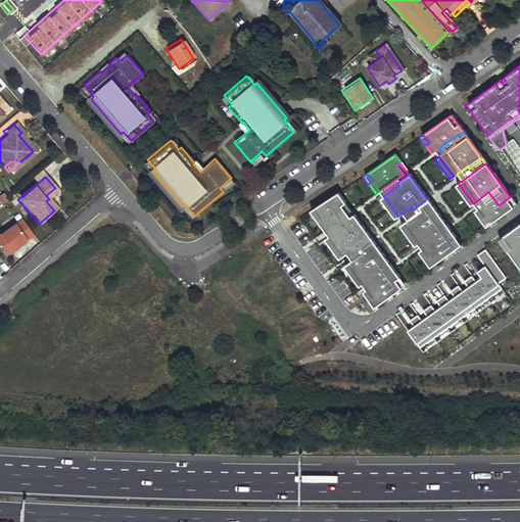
[(469,206),(473,203),(458,183),(455,186),(469,206)]
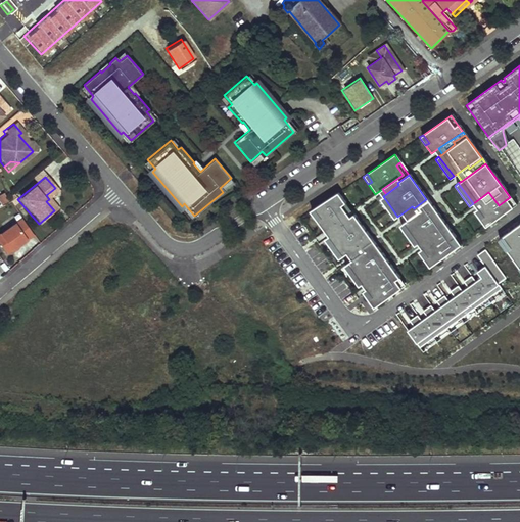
[(46,195),(49,199),(57,191),(55,188),(46,195)]
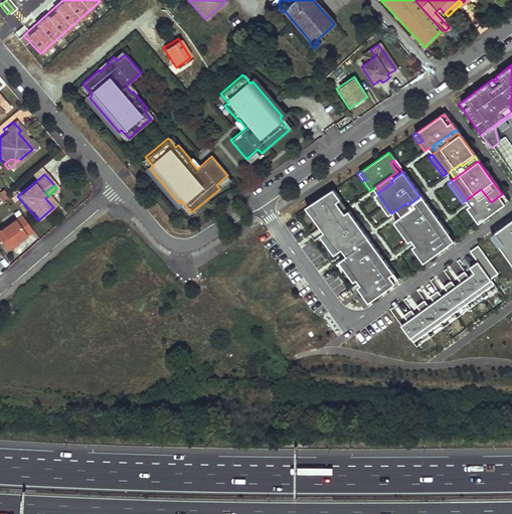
[(508,202),(502,194),(491,202),(481,189),(469,198),(473,203),(482,197),(493,212),(508,202)]
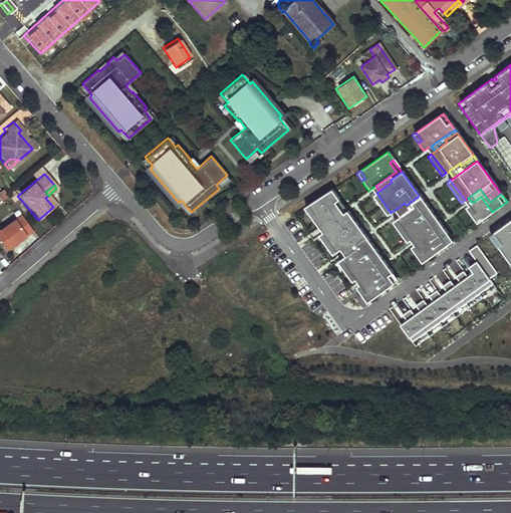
[(330,190),(307,206),(314,214),(310,217),(317,228),(320,226),(340,211),(334,203),(338,200),(330,190)]
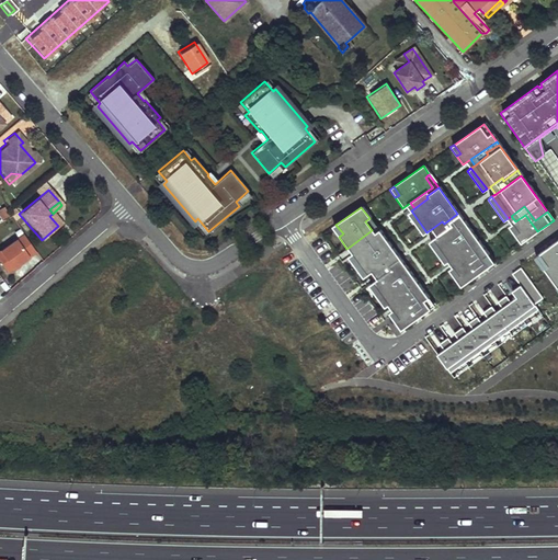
[(422,235),(426,232),(411,210),(407,214),(422,235)]
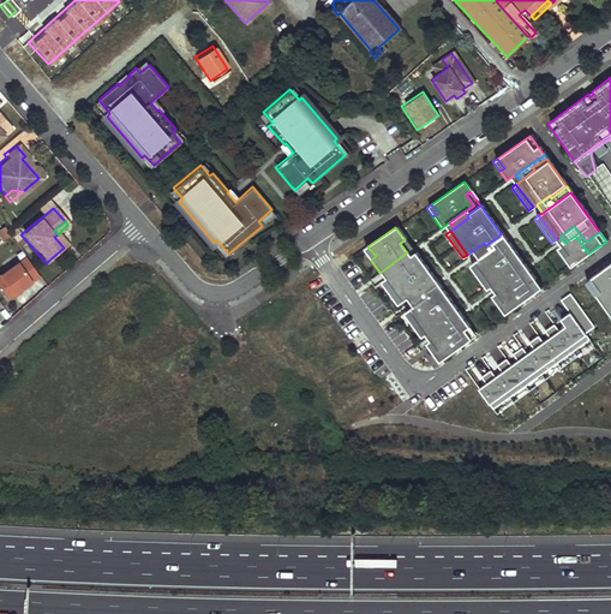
[(67,244),(58,234),(54,237),(64,248),(67,244)]
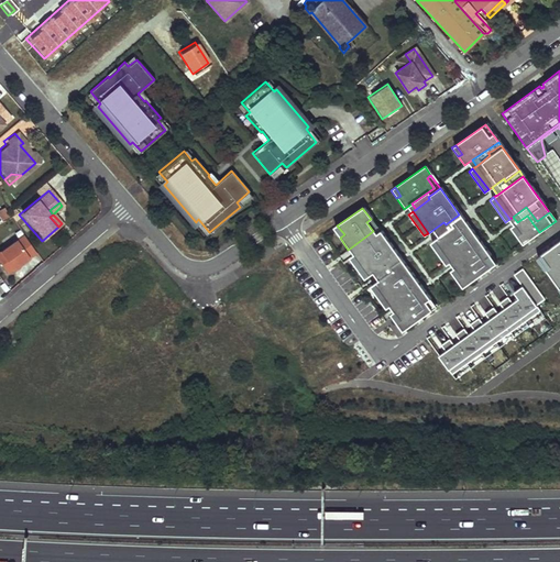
[(462,219),(459,215),(446,224),(443,222),(431,231),(437,238),(462,219)]
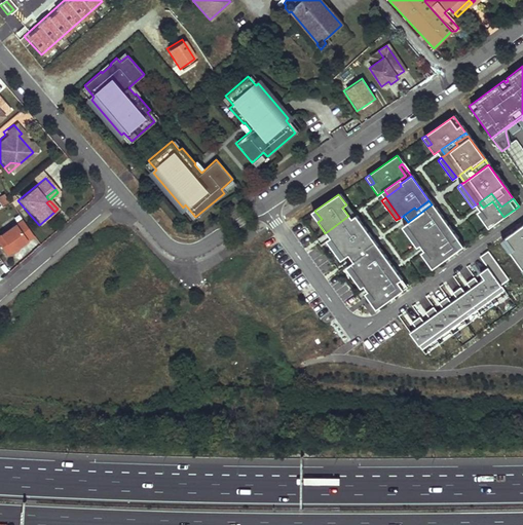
[(485,218),(481,221),(487,229),(503,217),(492,201),(483,208),(480,210),(485,218)]
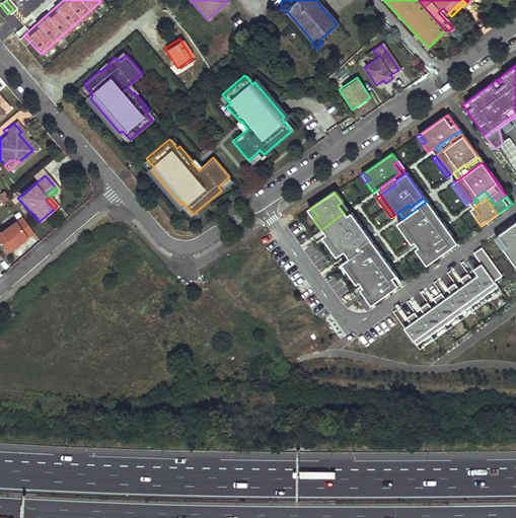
[(348,211),(342,202),(338,205),(344,213),(323,228),(327,233),(342,223),(340,220),(350,213),(348,211)]
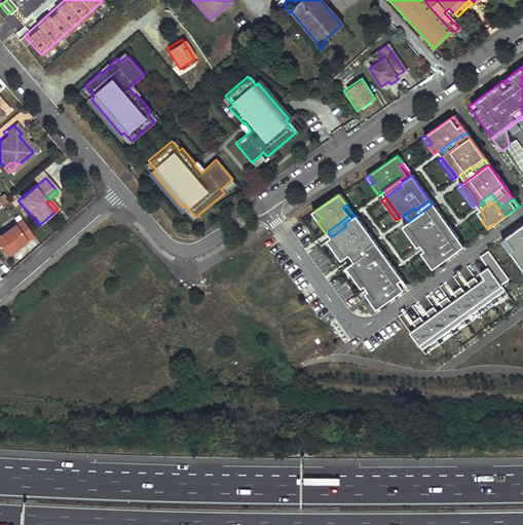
[(449,228),(432,204),(408,222),(405,225),(419,246),(422,244),(436,233),(438,236),(449,228)]
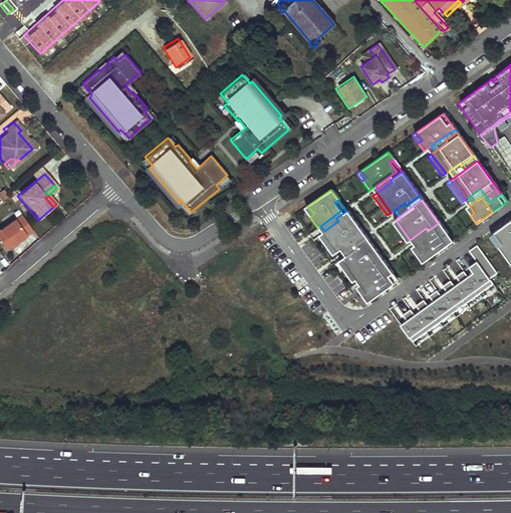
[(470,216),(474,213),(469,205),(465,208),(470,216)]
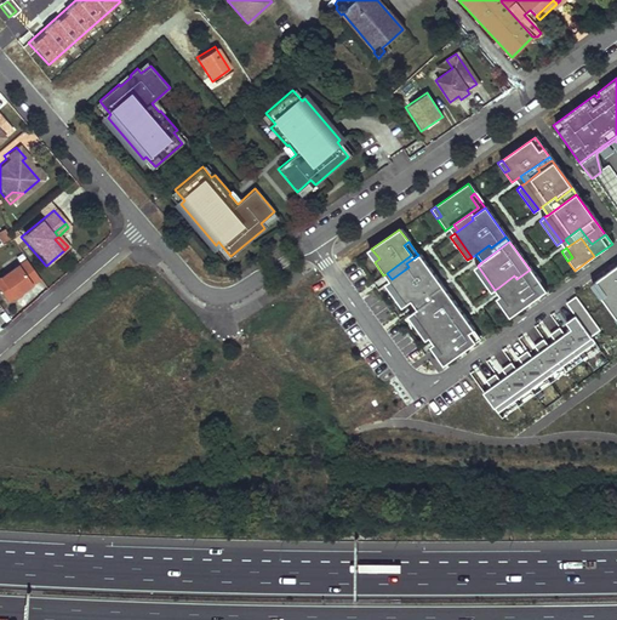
[(366,251),(375,262),(380,259),(371,249),(366,251)]
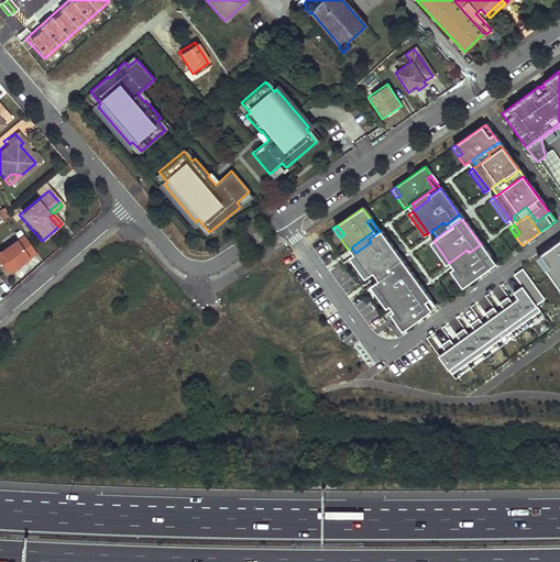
[(352,255),(368,276),(372,274),(383,265),(385,268),(398,257),(396,253),(380,231),(369,239),(371,242),(355,253),(352,255)]
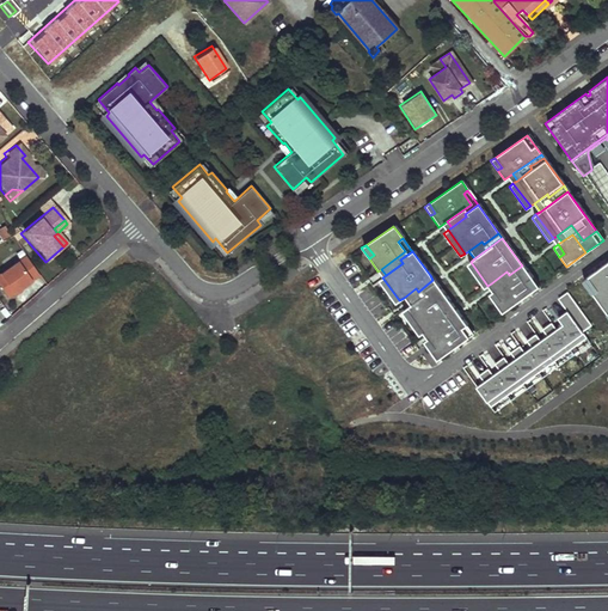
[(19,260),(0,275),(0,294),(6,301),(13,295),(17,293),(35,276),(20,261),(19,260)]
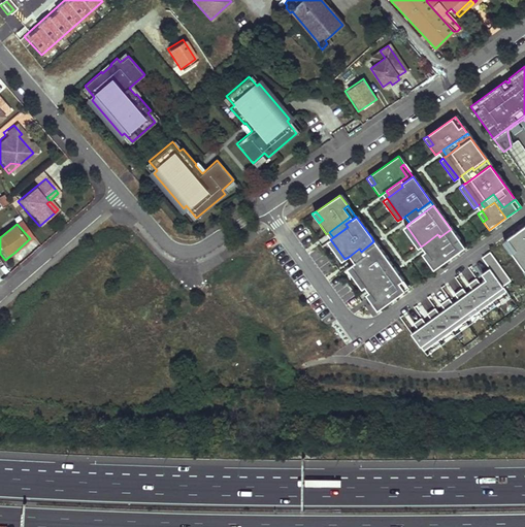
[(418,250),(421,246),(406,226),(402,228),(418,250)]
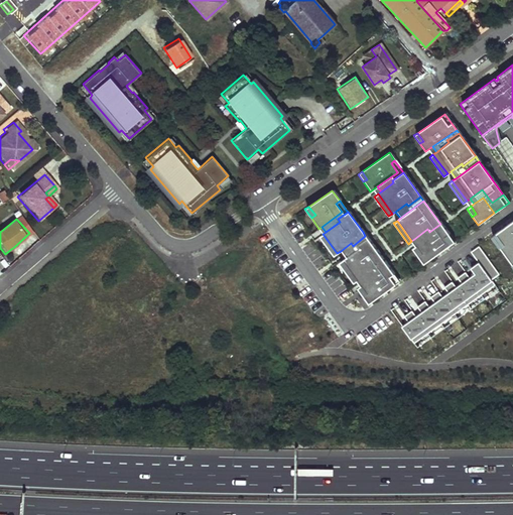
[(512,221),(490,237),(493,241),(498,238),(503,245),(500,248),(511,265),(512,263),(512,221)]
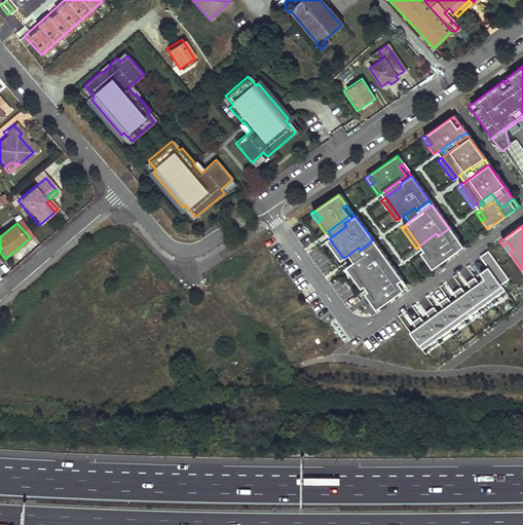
[(451,231),(449,228),(438,236),(436,233),(422,244),(426,249),(451,231)]
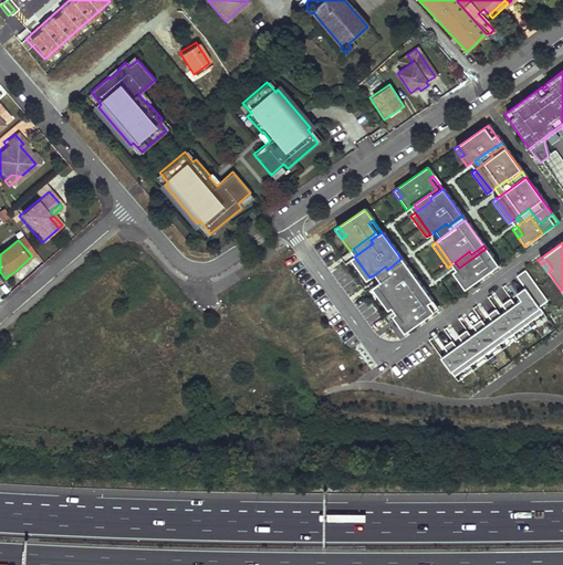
[(498,265),(486,249),(459,268),(456,270),(461,278),(458,281),(464,290),(498,265)]
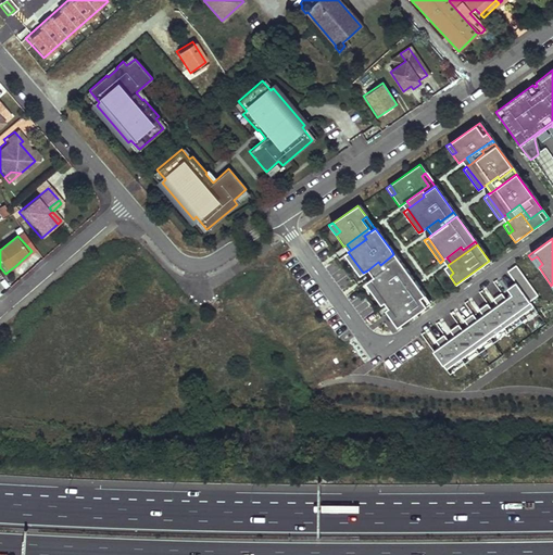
[(348,252),(343,255),(359,276),(363,273),(348,252)]
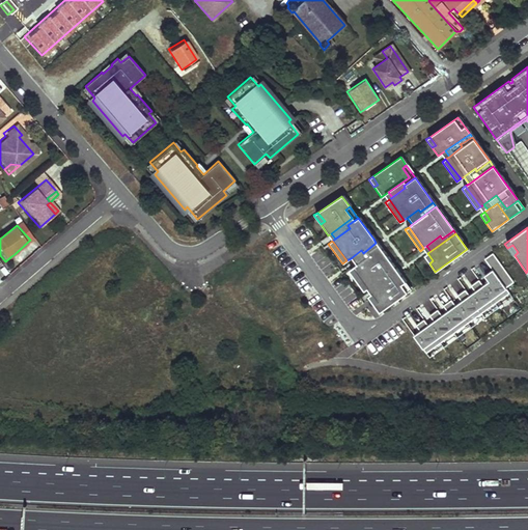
[(378,246),(376,243),(363,253),(361,250),(351,258),(356,265),(369,255),(367,253),(378,246)]
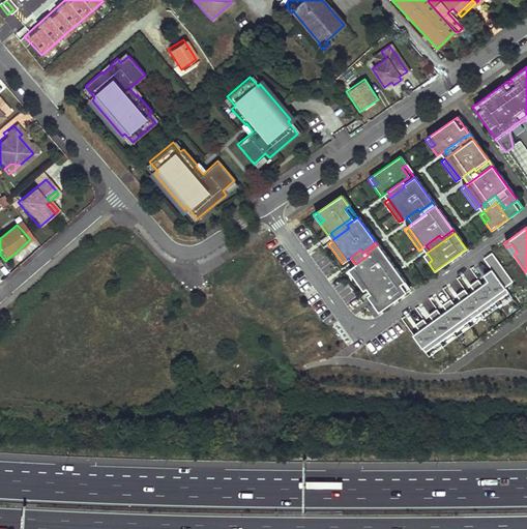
[(511,244),(506,247),(513,256),(514,255),(517,252),(511,244)]
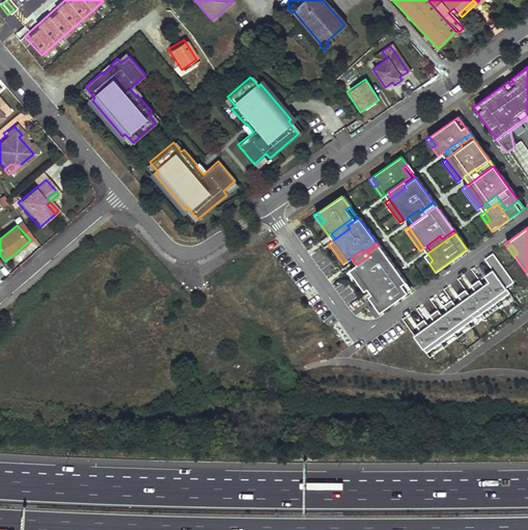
[(352,268),(367,289),(370,286),(383,277),(385,279),(396,271),(378,246),(367,253),(369,255),(356,265),(352,268)]
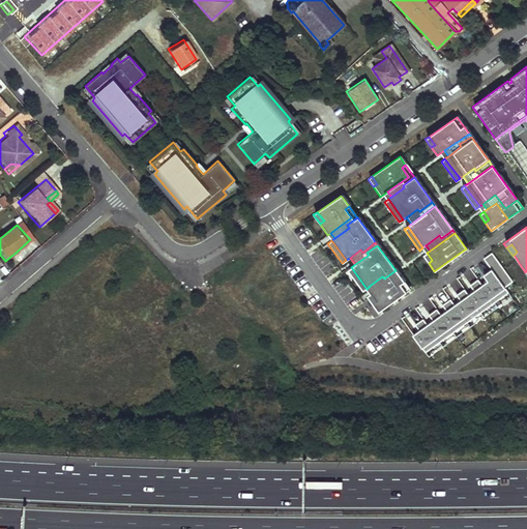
[(427,253),(422,256),(429,263),(432,260),(427,253)]
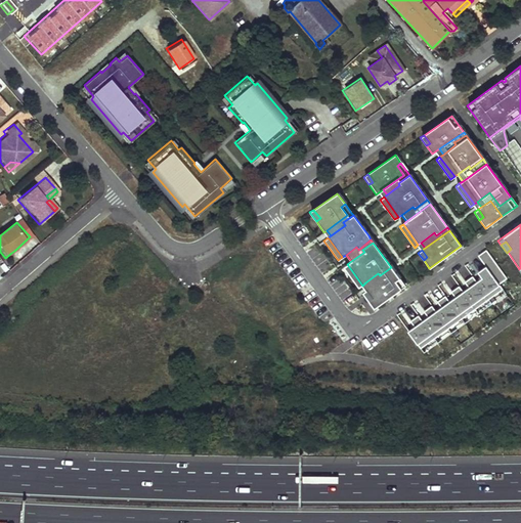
[(487,300),(501,290),(497,285),(505,279),(484,251),(476,257),(484,267),(476,273),(480,279),(474,284),(470,277),(463,282),(467,289),(461,293),(457,287),(449,293),(453,298),(447,303),(443,297),(435,303),(439,308),(434,312),(429,307),(422,312),(426,318),(420,322),(416,316),(408,321),(413,328),(406,333),(419,349),(432,339),(446,330),(460,320),(473,310),(487,300)]
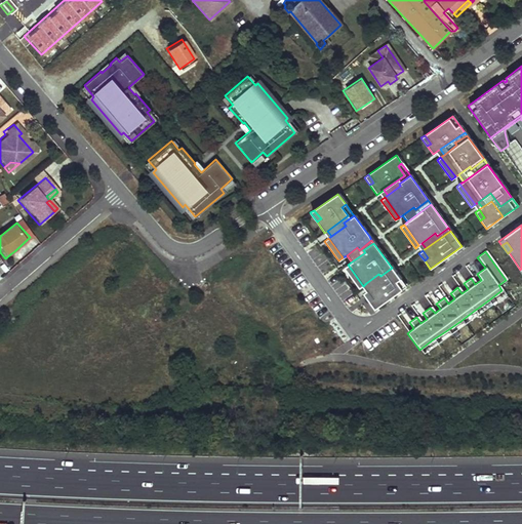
[(394,271),(392,268),(380,276),(378,274),(366,283),(369,288),(394,271)]
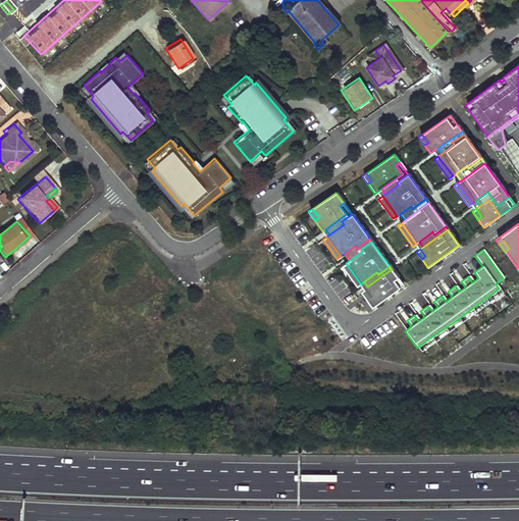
[(370,297),(366,300),(372,308),(403,285),(398,277),(392,269),(367,287),(364,289),(370,297)]
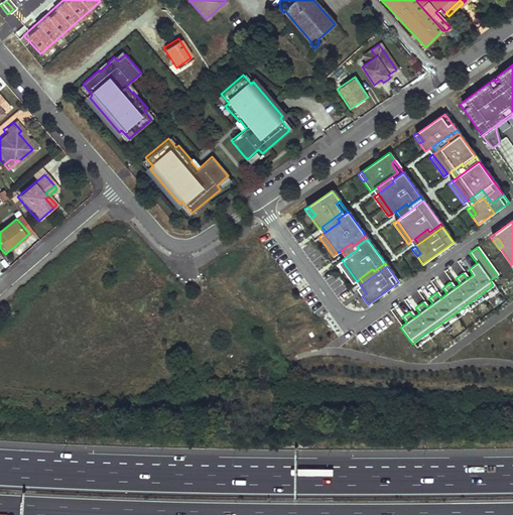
[(356,288),(362,296),(366,293),(360,285),(356,288)]
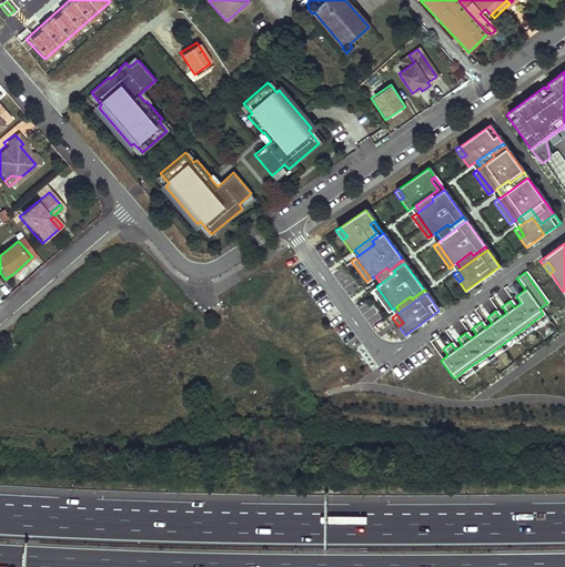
[(454,378),(457,383),(546,319),(543,314),(528,325),(513,336),(498,347),(484,357),(468,367),(454,378)]
